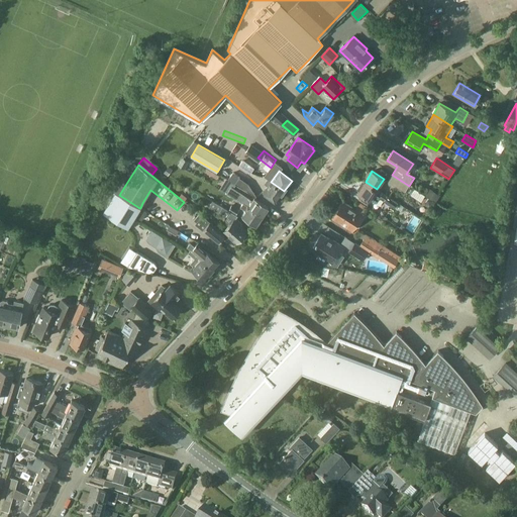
[(231,172),(227,179),(233,183),(237,176),(231,172)]
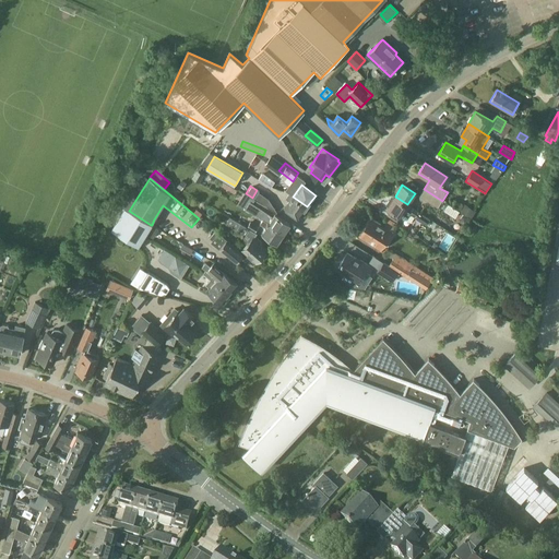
[(239,200),(244,194),(237,188),(233,193),(239,200)]
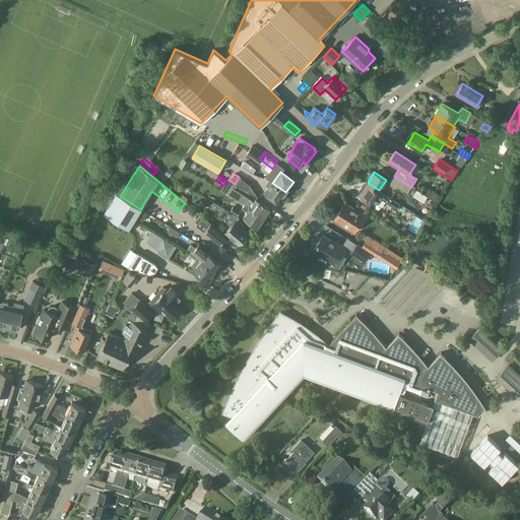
[(407,194),(411,187),(394,176),(390,183),(407,194)]
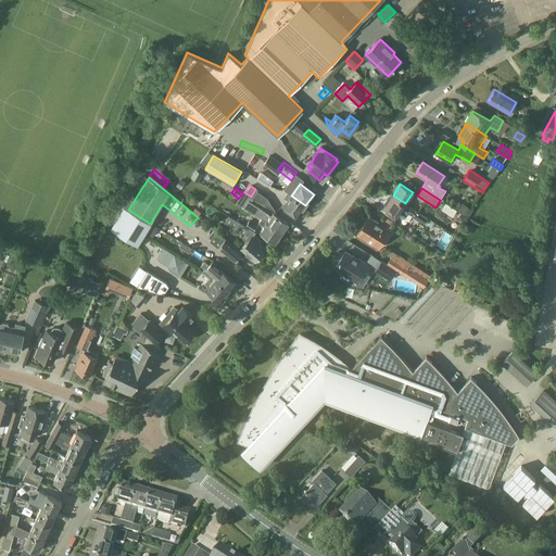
[(297,216),(305,205),(291,196),(282,206),(297,216)]
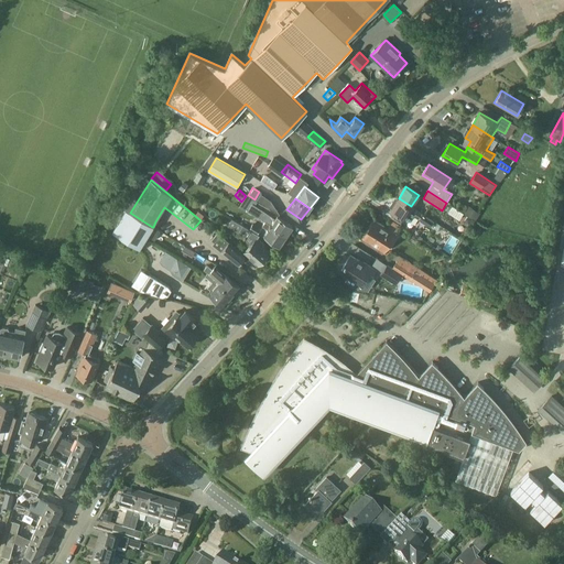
[(411,221),(414,215),(420,218),(422,214),(411,206),(399,198),(398,199),(397,199),(396,199),(393,203),(393,204),(394,205),(390,210),(394,213),(391,217),(401,223),(404,217),(411,221)]
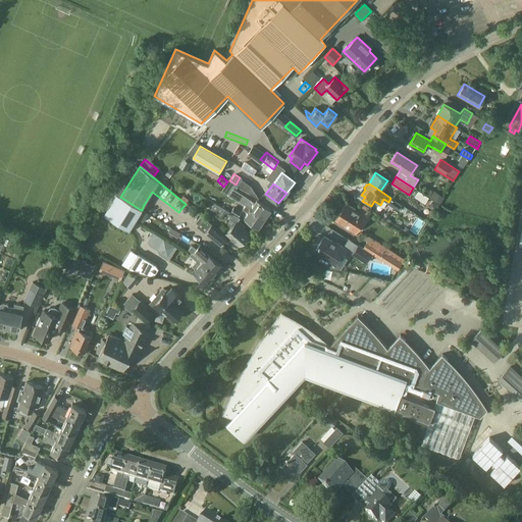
[(251,209),(264,218),(270,210),(257,200),(254,203),(243,196),(242,197),(233,191),(230,196),(245,205),(251,209)]
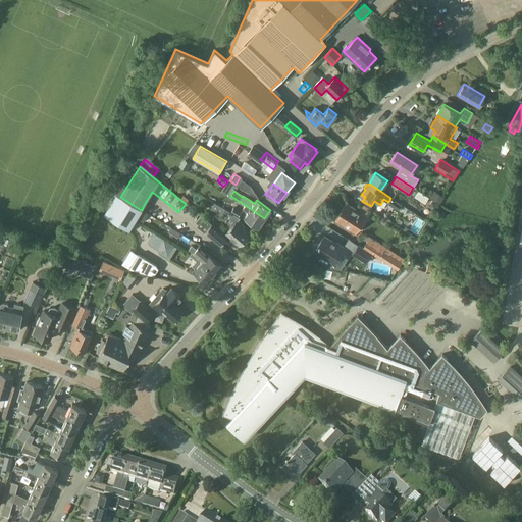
[(438,204),(444,197),(434,191),(429,198),(438,204)]
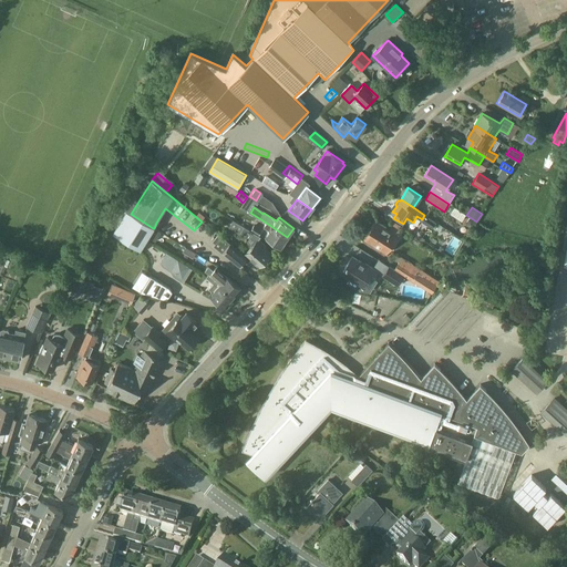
[(126,212),(113,233),(140,250),(153,228),(131,214),(126,212)]
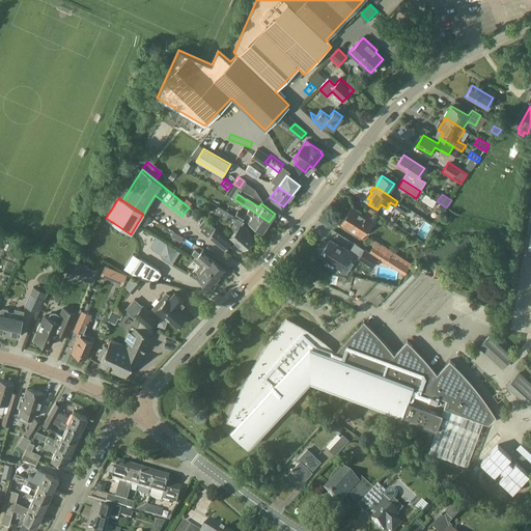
[(365,216),(352,206),(340,224),(361,238),(376,213),(369,208),(365,216)]
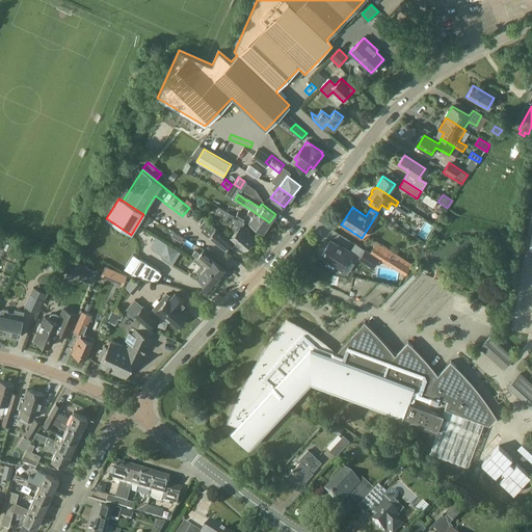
[(263,232),(269,222),(256,213),(249,209),(246,214),(253,217),(249,221),(263,232)]
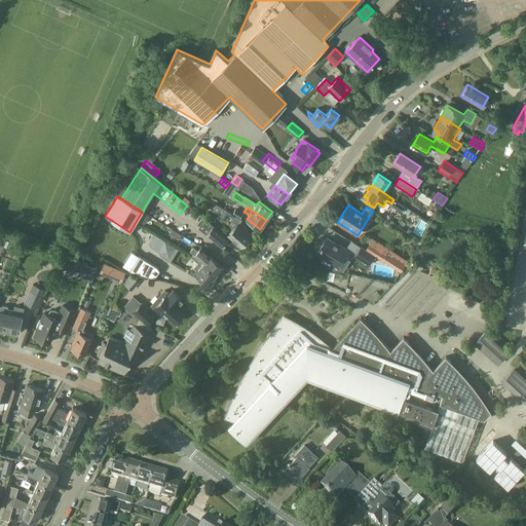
[(240,219),(242,214),(235,210),(233,214),(240,219)]
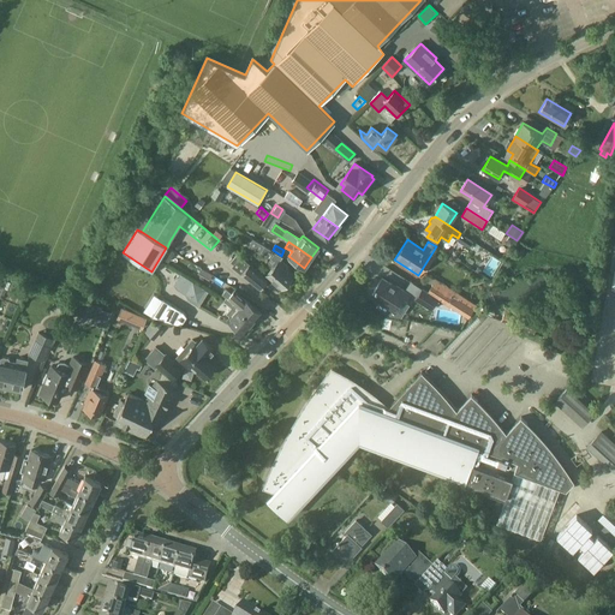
[(266,246),(262,252),(275,261),(270,267),(273,268),(279,261),(282,257),(266,246)]
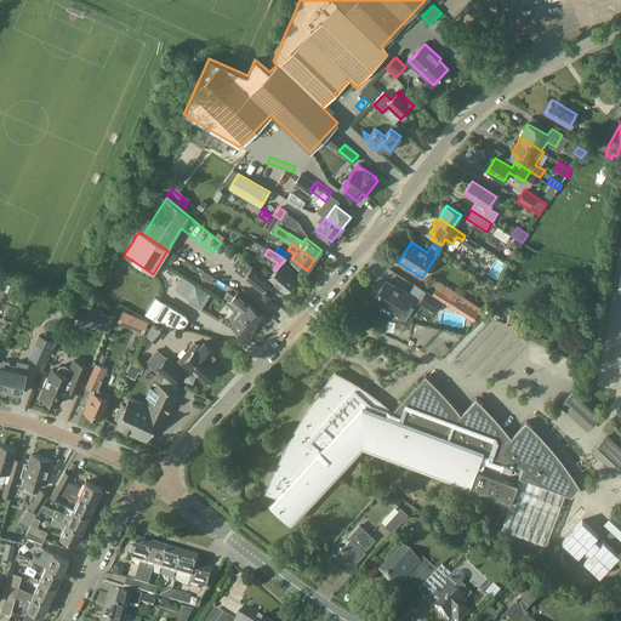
[(170,265),(175,257),(167,252),(163,260),(170,265)]
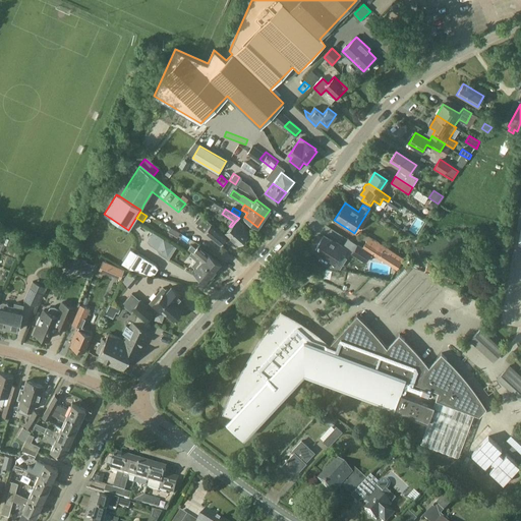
[(220,246),(226,238),(211,226),(212,225),(200,216),(194,222),(197,224),(196,226),(220,246)]
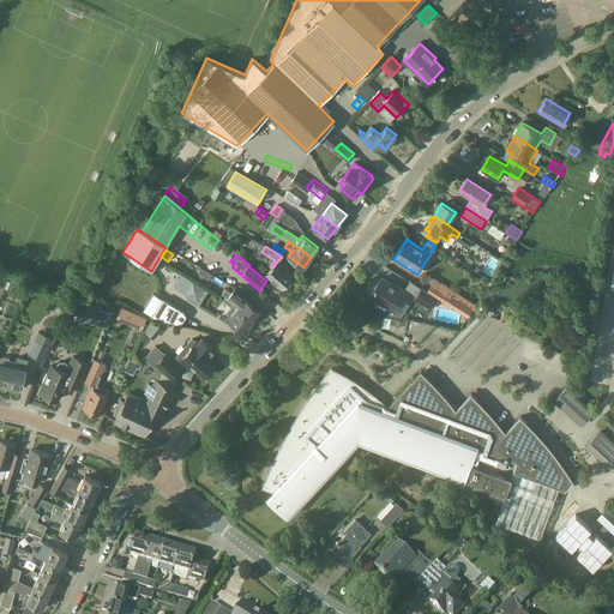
[(281,288),(293,275),(278,260),(272,268),(265,275),(281,288)]
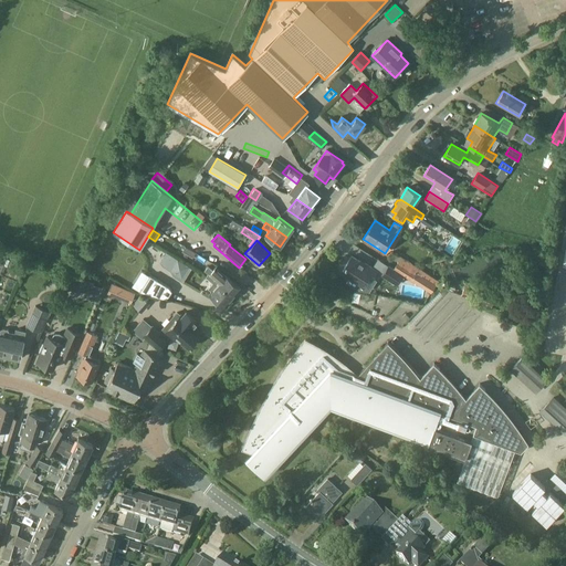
[(313,249),(318,253),(325,247),(320,241),(313,249)]
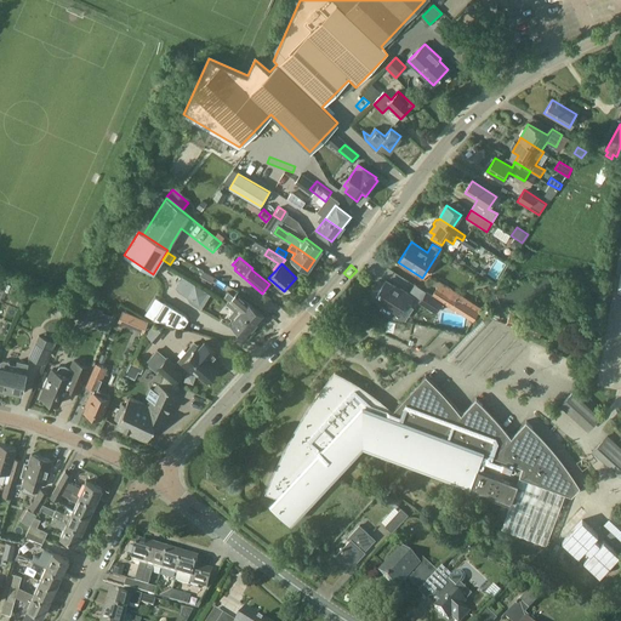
[(336,291),(343,283),(340,279),(331,288),(336,291)]
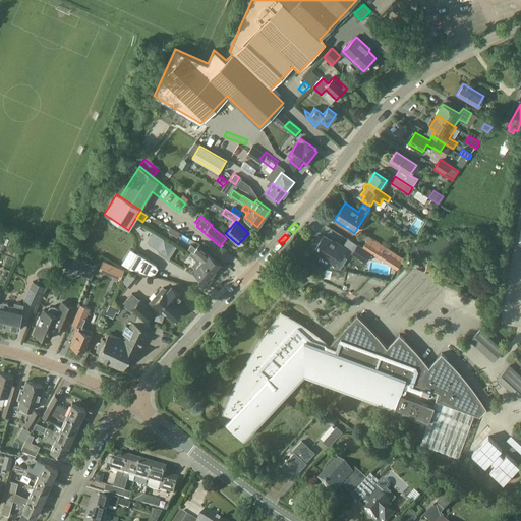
[(335,243),(324,236),(313,251),(333,263),(338,254),(342,256),(346,249),(336,242),(335,243)]
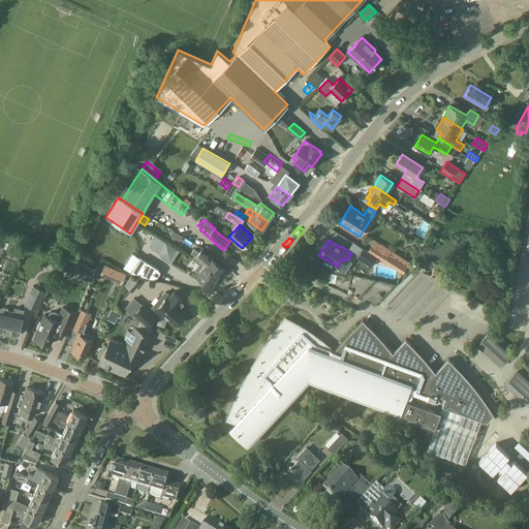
[(165,242),(159,253),(162,258),(170,263),(179,251),(165,242)]
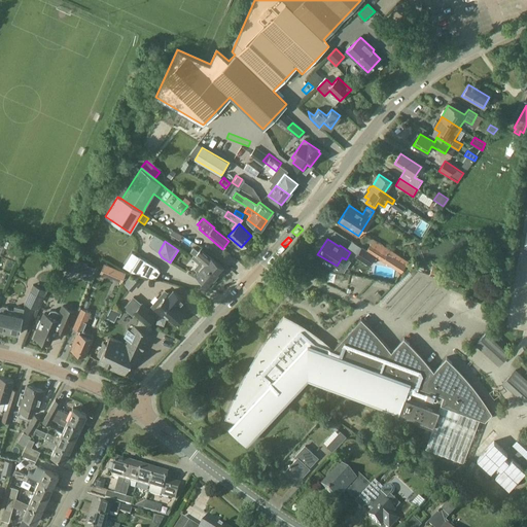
[(367,251),(375,255),(383,260),(387,254),(372,245),(367,251)]
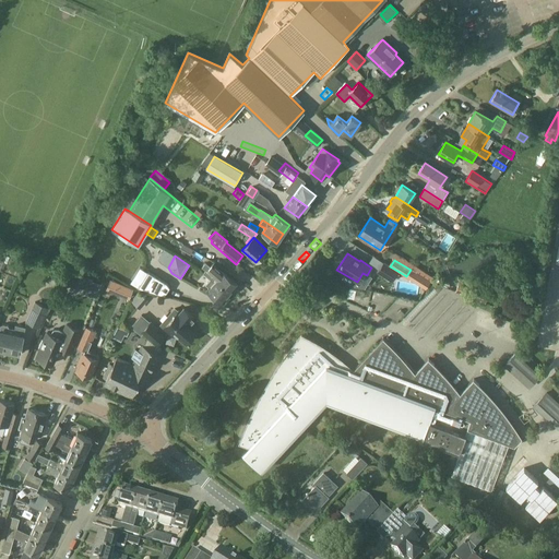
[(221,286),(228,294),(237,284),(223,272),(221,275),(206,262),(202,268),(216,280),(222,285),(221,286)]
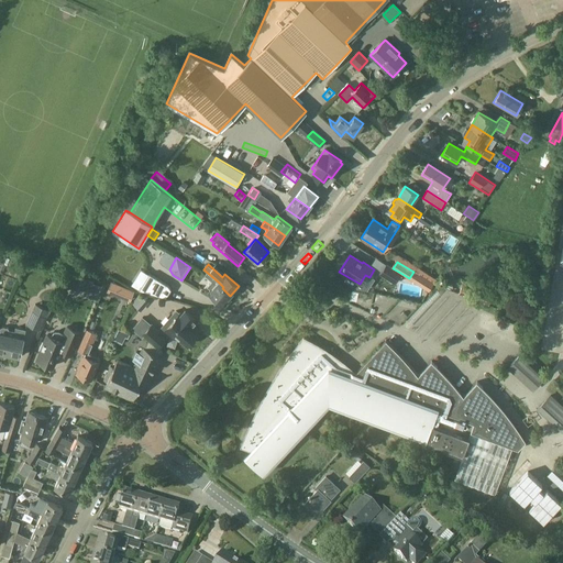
[(400,273),(393,268),(388,265),(382,275),(394,284),(400,273)]
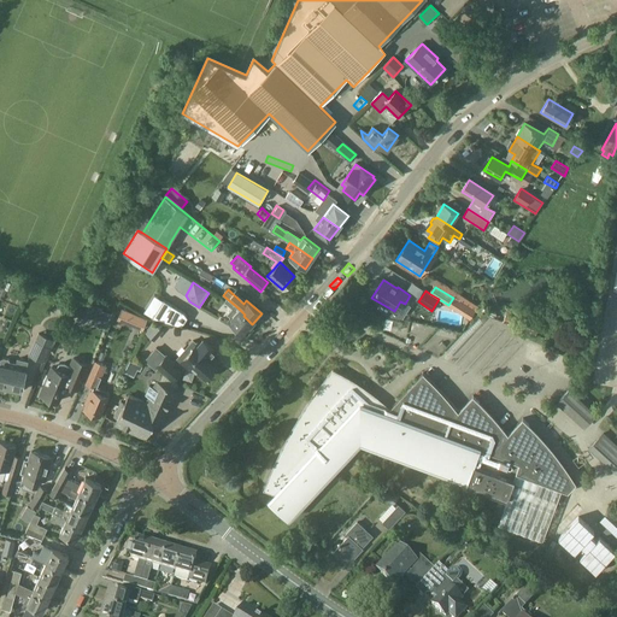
[(58,298),(54,304),(64,311),(69,305),(58,298)]
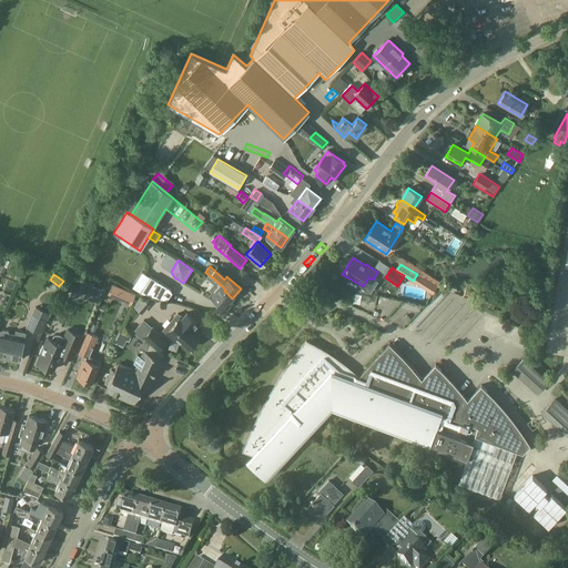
[(150,279),(140,294),(166,302),(171,294),(169,290),(150,279)]
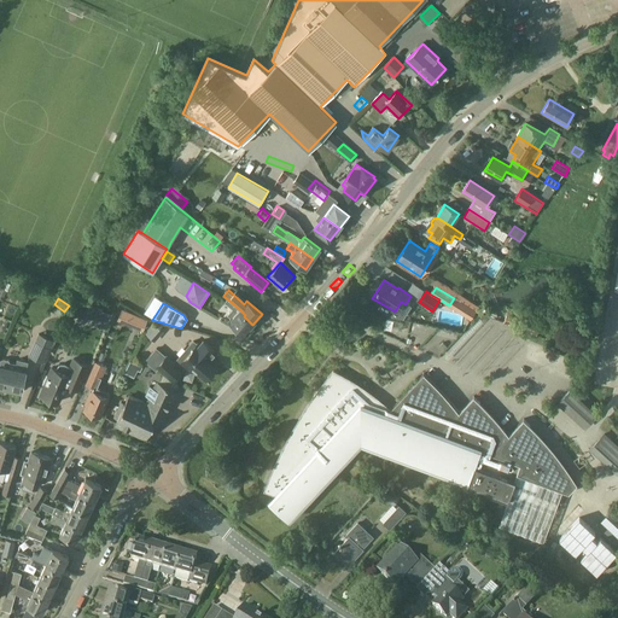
[(98,307),(94,318),(98,326),(105,330),(112,314),(103,310),(103,309),(98,307)]
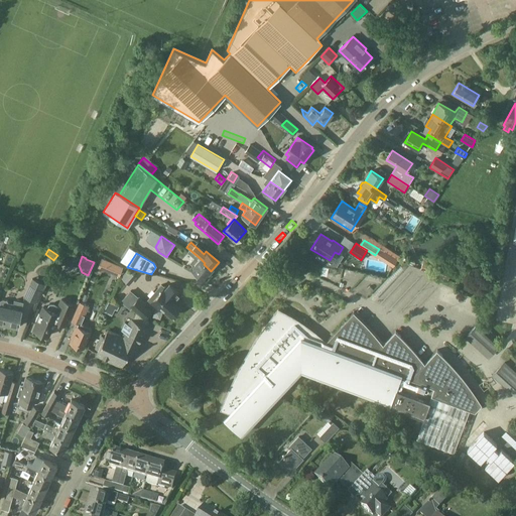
[(103,258),(99,268),(104,270),(109,261),(103,258)]
